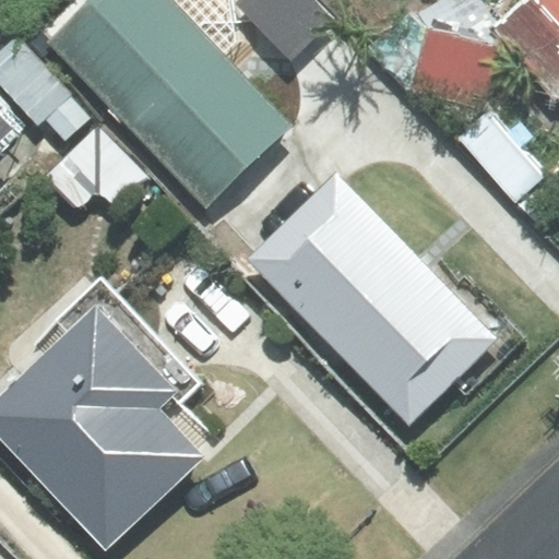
[(292,126),(171,0),(92,0),(48,42),(206,206),(292,126)]
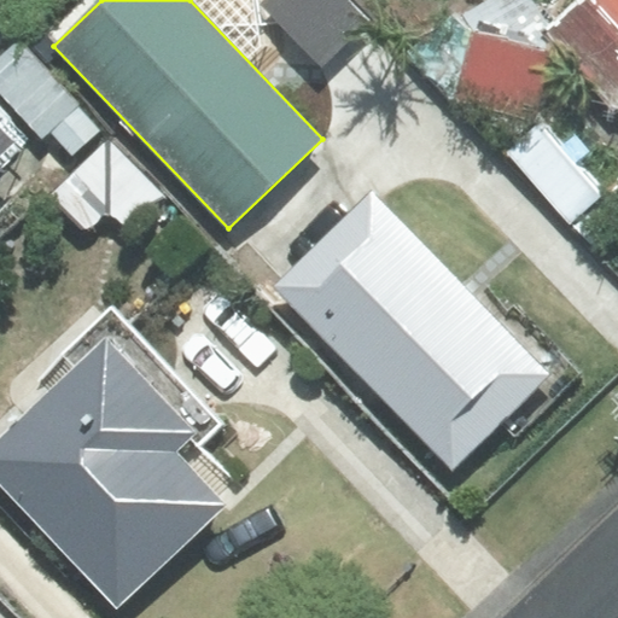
[(369,23),(348,0),(261,0),(260,3),(322,68),(369,23)]
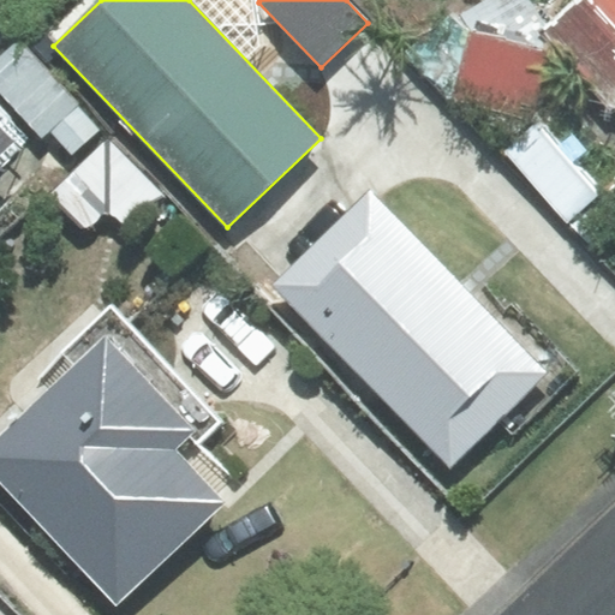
[(614,0),(578,0),(545,30),(614,105),(614,0)]
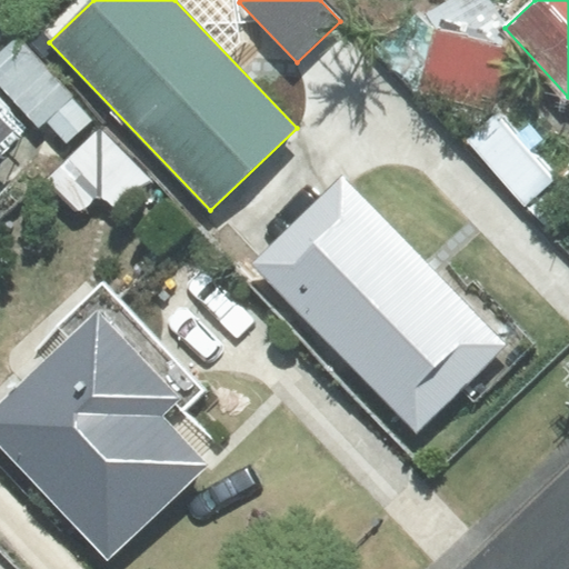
[(437,29),(421,89),(495,108),(510,48),(437,29)]
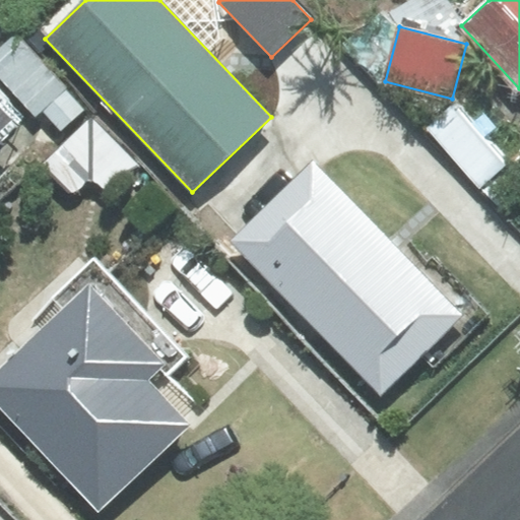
[(85,110),(18,34),(0,50),(0,76),(35,116),(42,110),(61,132),(85,110)]
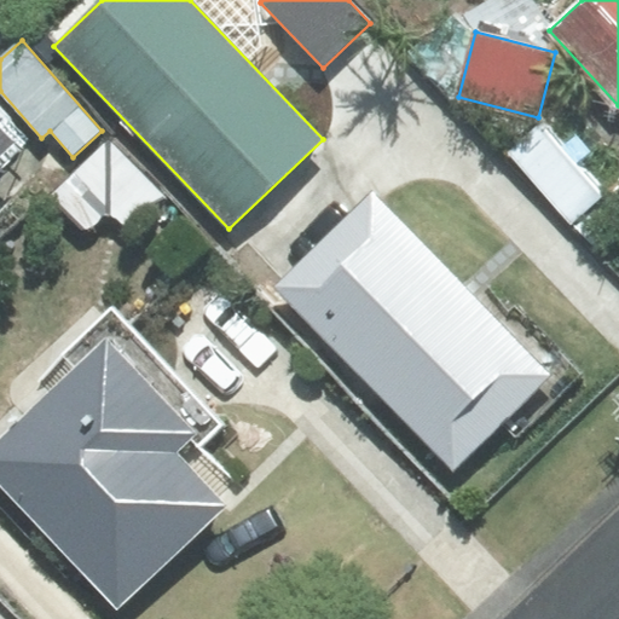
[(543,123),(512,150),(574,224),(607,197),(579,165),(593,152),(574,132),(561,144),(543,123)]
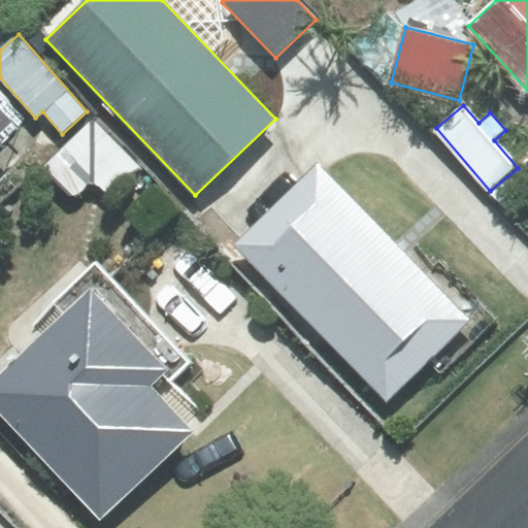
[(0,129),(10,121),(0,109),(0,129)]
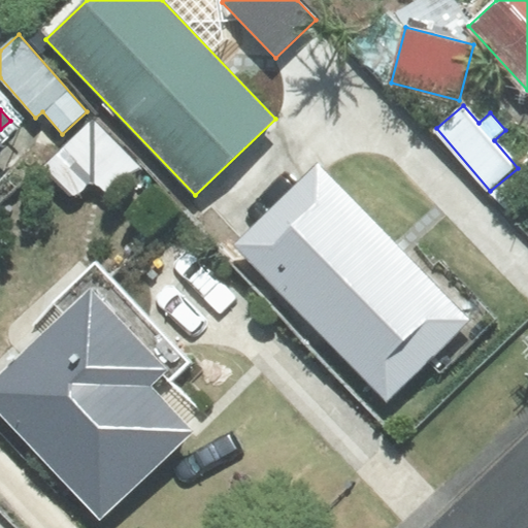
[(406,256),(317,164),(234,244),(387,400),(428,360),(441,373),(497,320),(439,262),(434,267),(416,248),(406,256)]
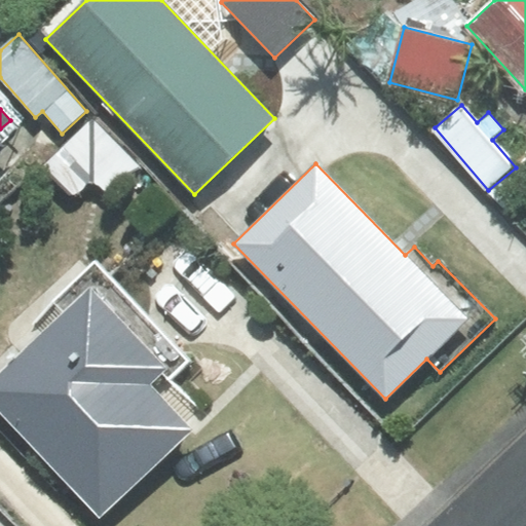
[(41,334),(0,372),(0,413),(99,517),(191,430),(184,423),(199,409),(170,378),(188,361),(95,263),(31,324),(41,334)]
